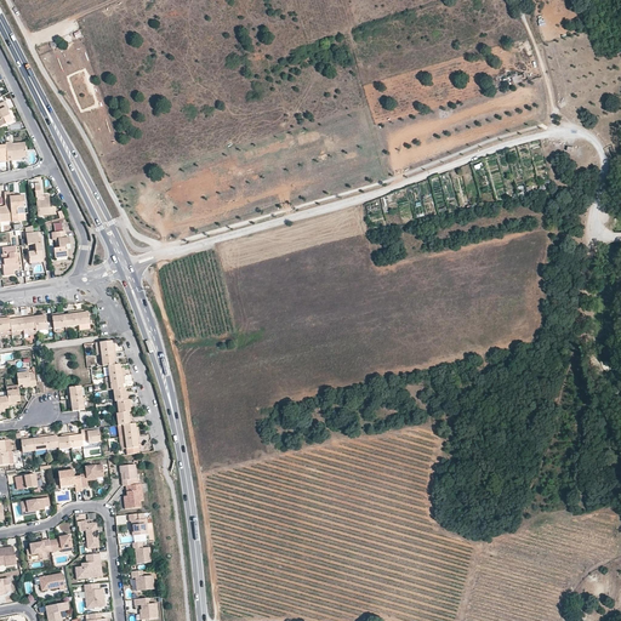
[(523,74),(512,77),(513,84),(524,80),(523,74)]
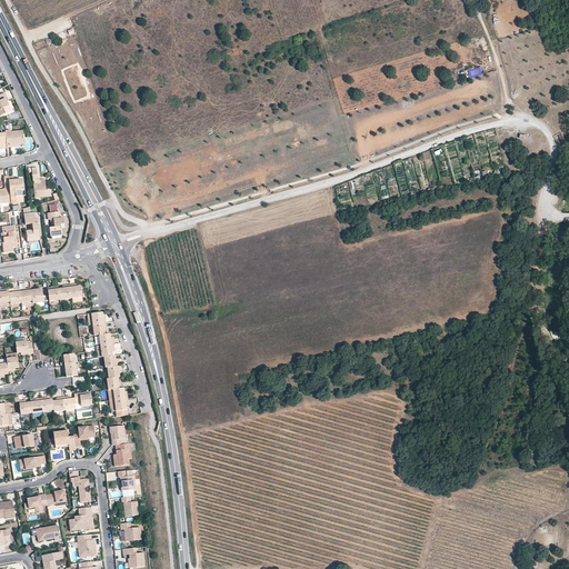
[(5,93),(0,95),(0,112),(1,116),(11,111),(7,101),(6,99),(7,98),(5,93)]
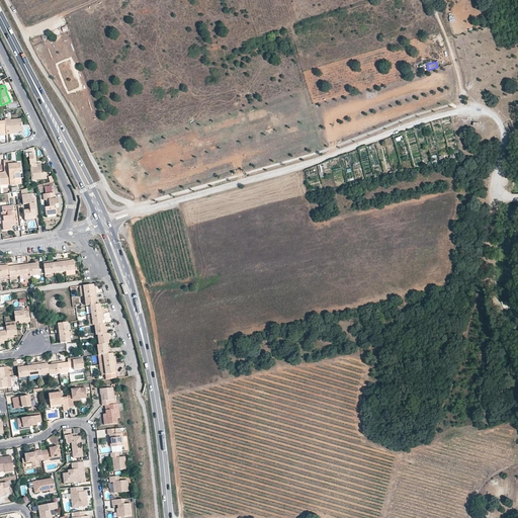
[(5,119),(5,121),(6,135),(10,135),(10,132),(21,131),(21,120),(10,120),(10,118),(5,119)]
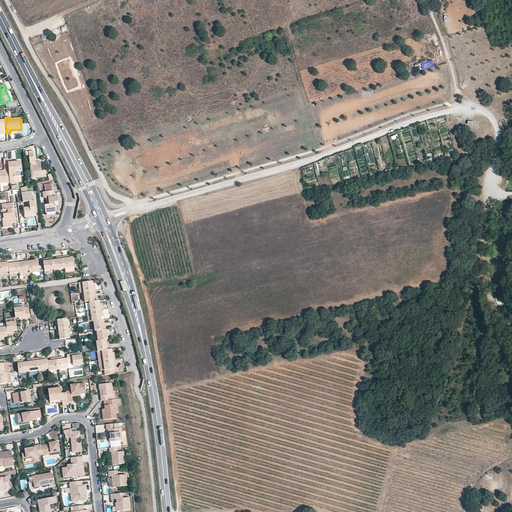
[(12,159),(8,159),(9,166),(9,170),(10,182),(15,182),(15,177),(20,177),(19,161),(12,162),(12,159)]
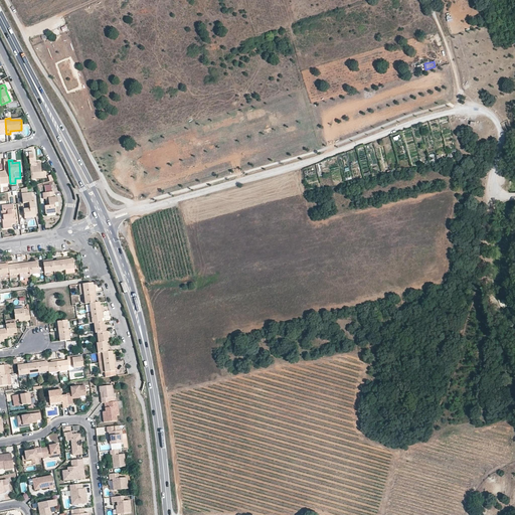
[(36,167),(30,168),(31,179),(45,178),(44,172),(42,172),(41,162),(36,163),(36,167)]
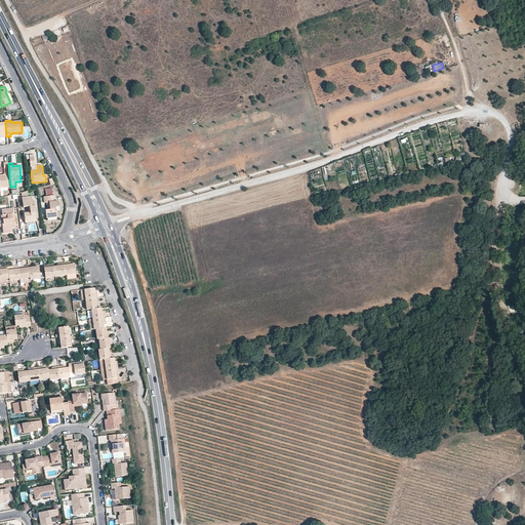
[(0,188),(10,187),(9,174),(0,174),(0,188)]
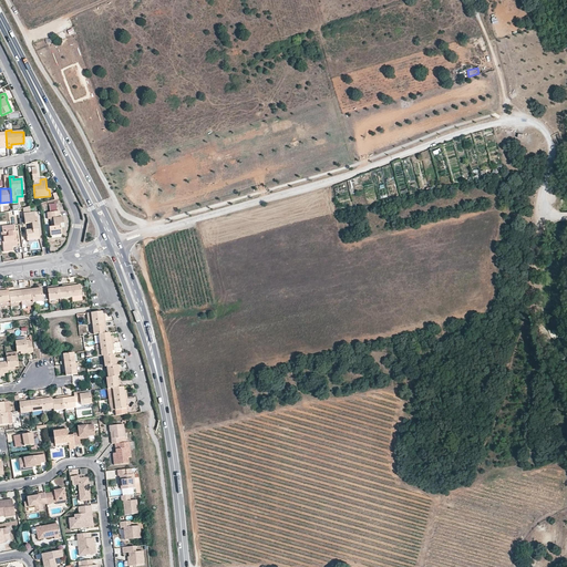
[(60,212),(49,213),(49,219),(54,219),(55,227),(49,227),(50,237),(62,235),(62,228),(63,228),(63,218),(60,218),(60,212)]
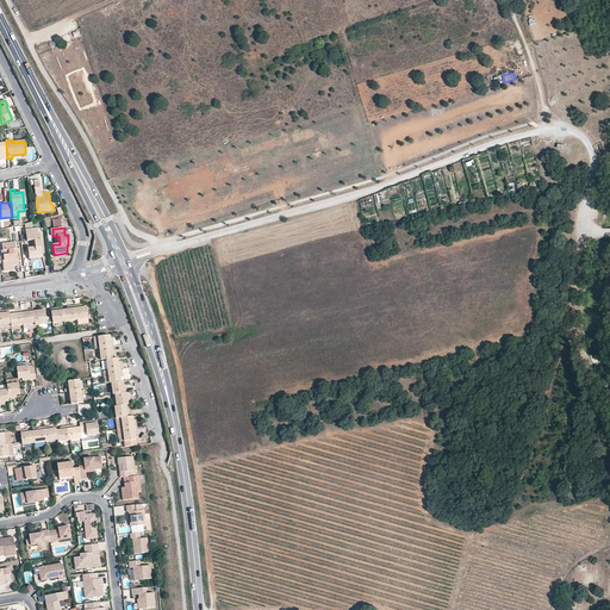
[(38,229),(26,230),(26,241),(33,241),(35,247),(27,248),(29,255),(33,255),(35,256),(42,256),(38,229)]
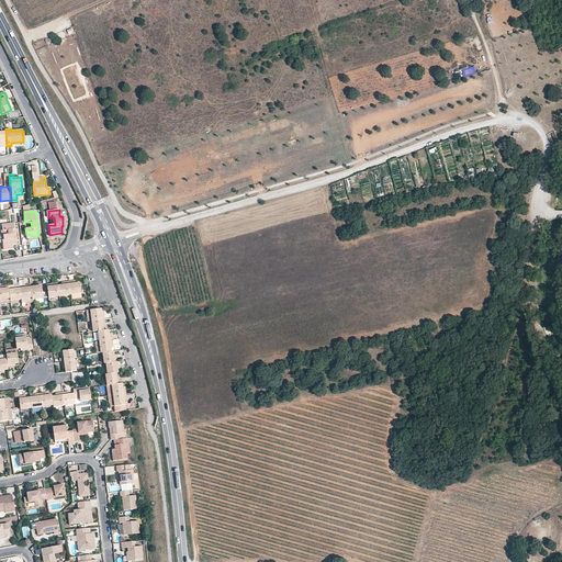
[(15,224),(2,225),(4,240),(2,240),(3,250),(13,249),(12,244),(18,244),(15,224)]
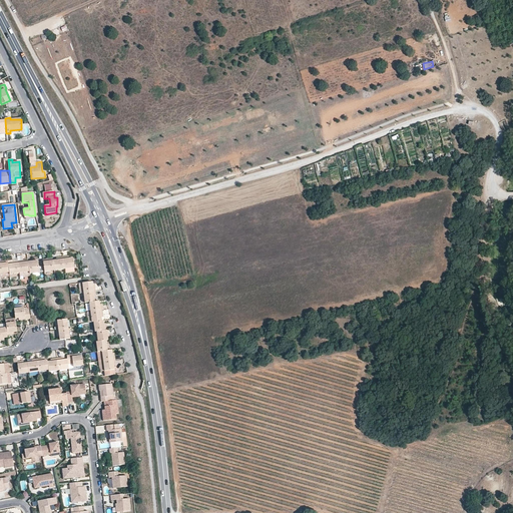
[(68,257),(63,258),(64,269),(74,268),(73,258),(69,258),(68,257)]
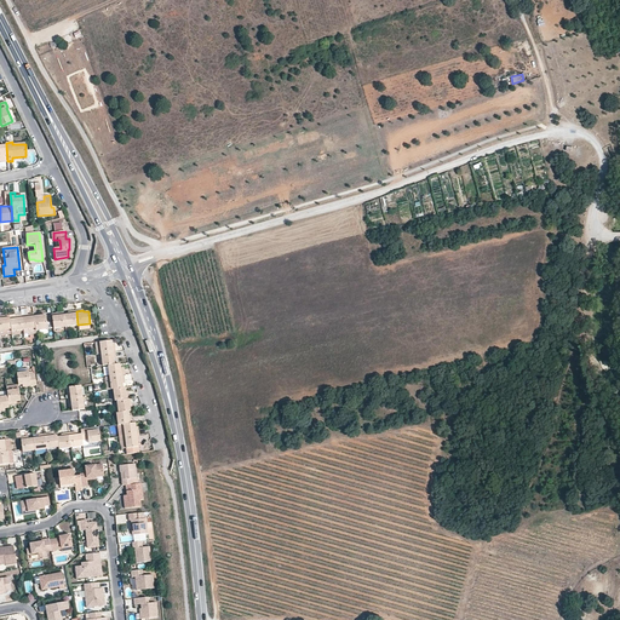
[(64,315),(65,327),(78,325),(76,311),(70,311),(70,315),(64,315)]
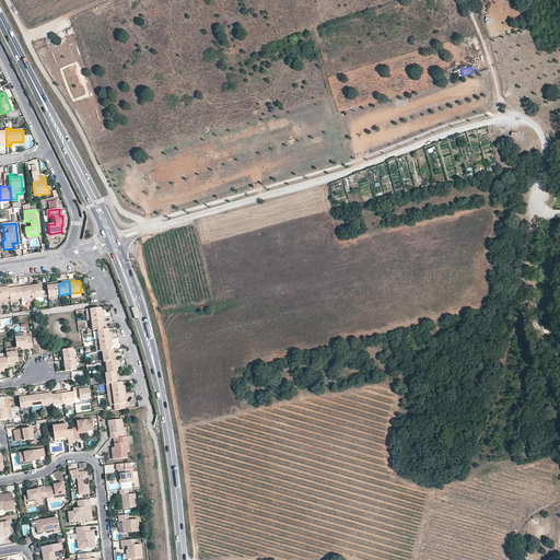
[(58,282),(47,283),(48,296),(59,295),(58,284),(58,282)]
